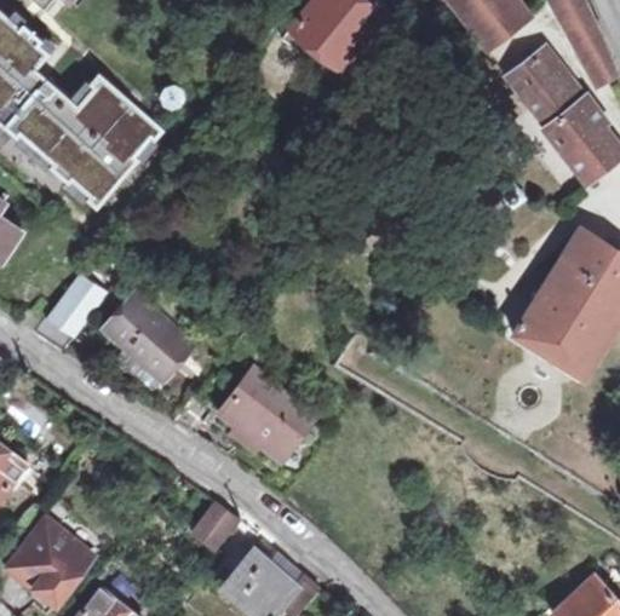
[(384,17),(363,0),(314,0),(285,38),(342,85),(348,76),(340,72),(384,17)]
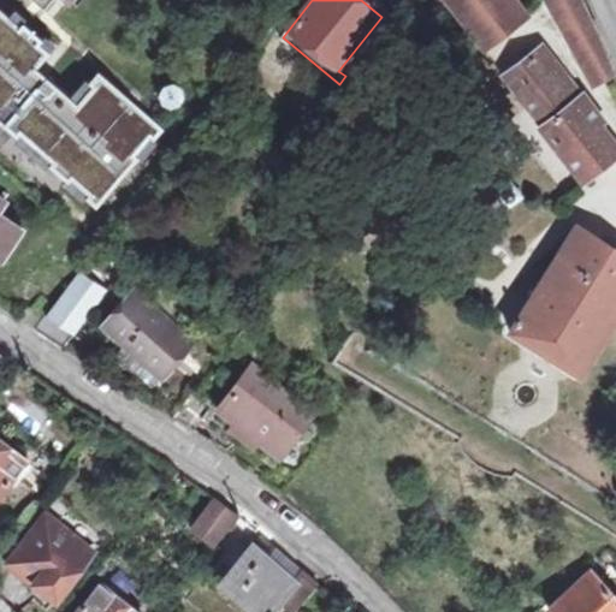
[(521,4),(517,0),(450,0),(479,37),(521,4)]
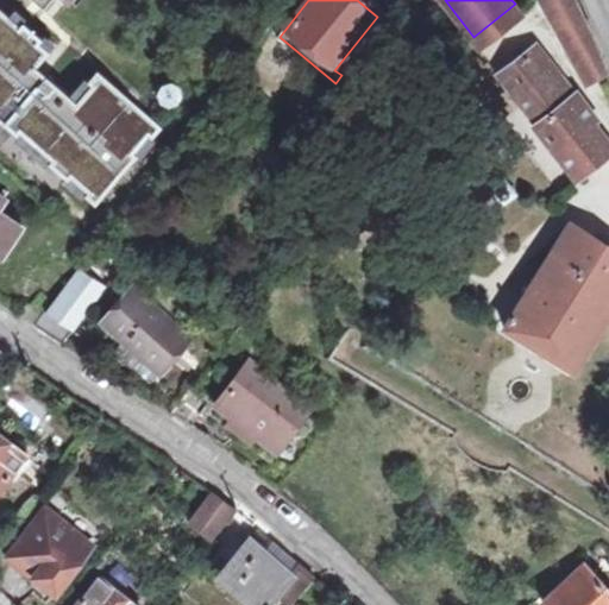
[(608,88),(608,84),(601,60),(600,56),(570,0),(538,0),(560,45),(569,50),(594,95),(608,88)]
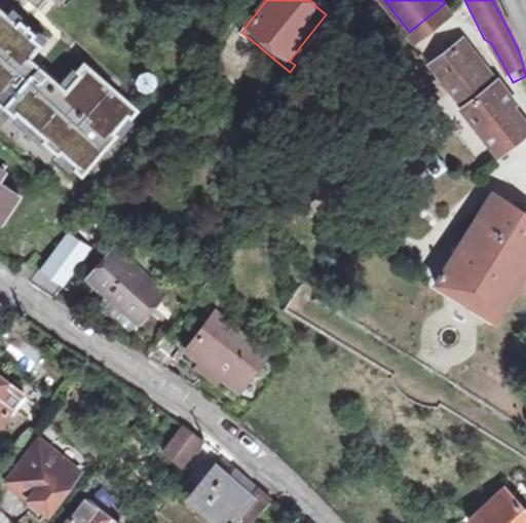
[(8,15),(0,7),(0,102),(15,116),(19,113),(46,138),(43,141),(59,155),(62,152),(77,165),(74,169),(83,177),(119,137),(116,134),(129,118),(133,120),(142,111),(85,62),(78,71),(81,73),(68,87),(33,58),(44,45),(34,37),(37,34),(21,21),(19,24),(8,15)]
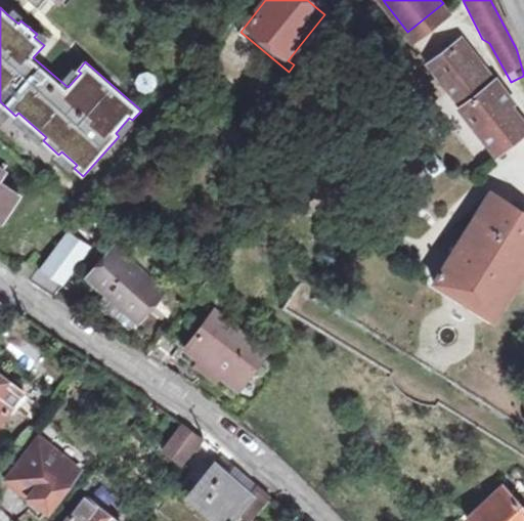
[(8,15),(18,24),(20,20),(24,16),(14,9),(8,15)]
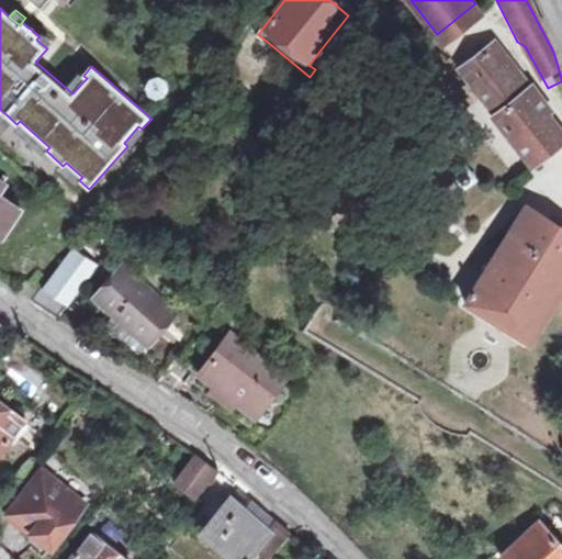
[(40,36),(36,40),(47,48),(53,42),(43,33),(40,36)]
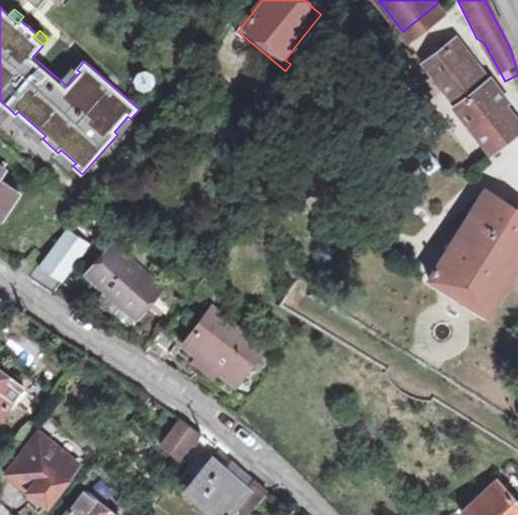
[(484,75),(454,36),(424,61),(489,150),(517,126),(517,119),(504,101),(507,98),(488,72),(484,75)]
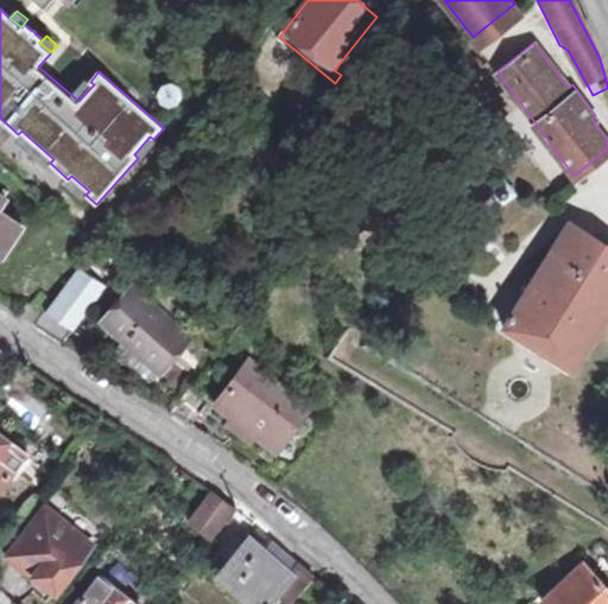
[(171,106),(175,99),(170,89),(163,87),(156,89),(152,96),(153,106),(163,109),(171,106)]
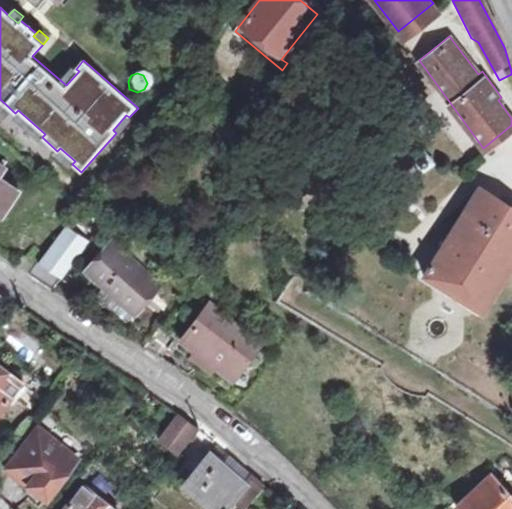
[(45,134),(18,110),(15,113),(12,116),(39,140),(42,137),(45,134)]
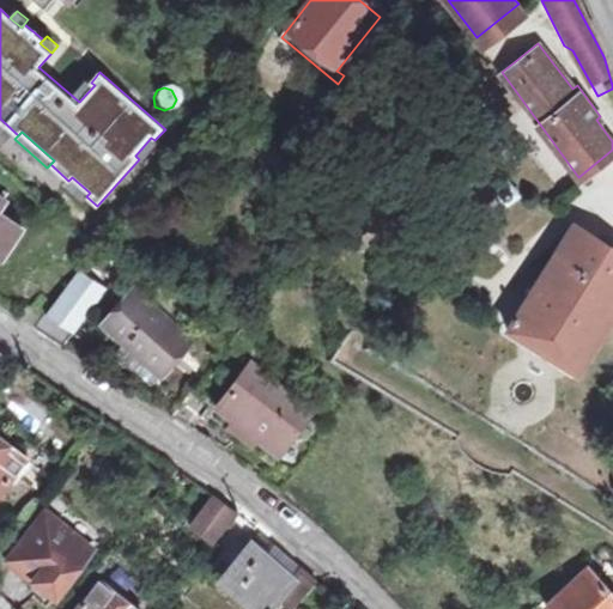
[(90,193),(72,177),(68,181),(66,184),(84,200),(86,196),(90,193)]
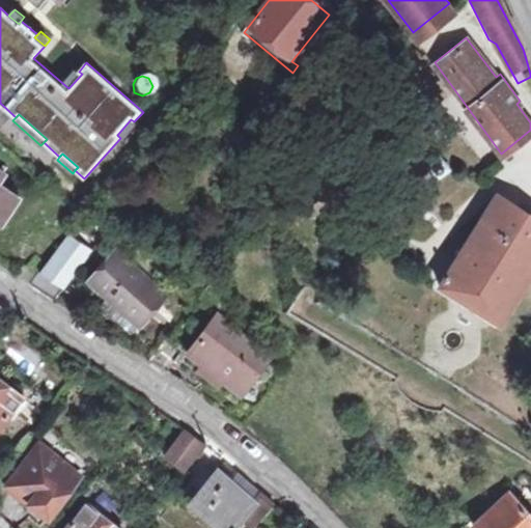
[(447,166),(438,155),(407,181),(412,186),(427,173),(431,178),(447,166)]
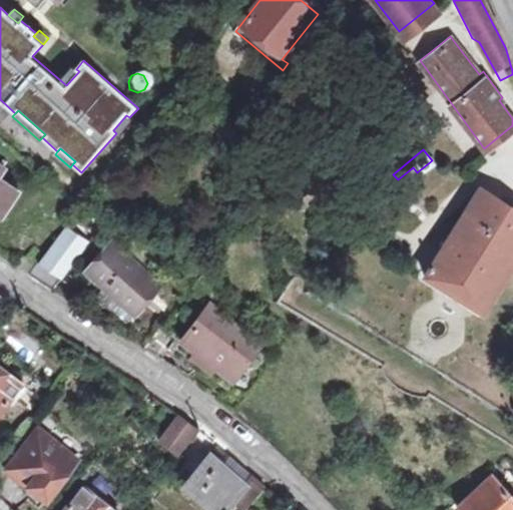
[(0,174),(3,170),(0,167),(0,214),(3,217),(18,194),(0,182),(0,174)]
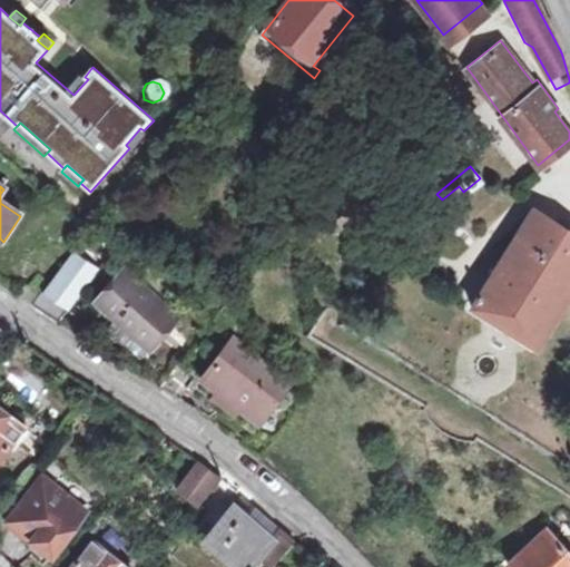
[(569,230),(528,205),(473,306),(541,346),(569,293),(569,230)]
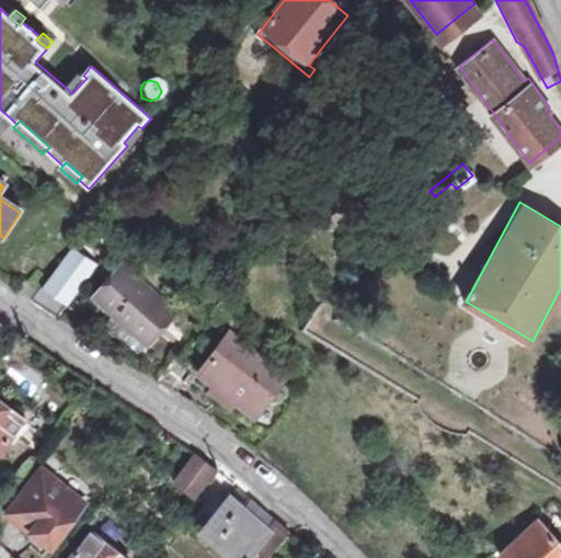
[(80,241),(55,272),(80,291),(103,260),(80,241)]
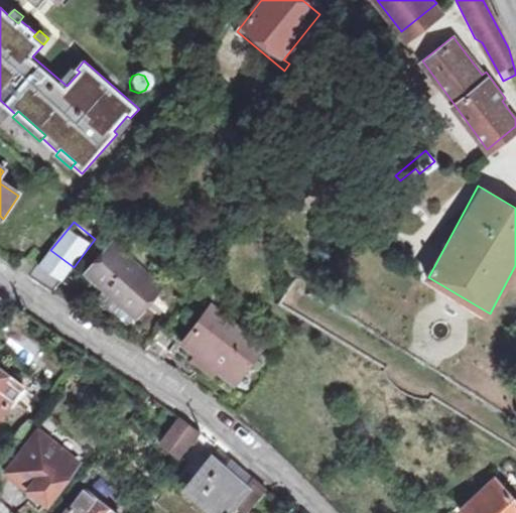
[(33,273),(44,259),(31,248),(20,262),(33,273)]
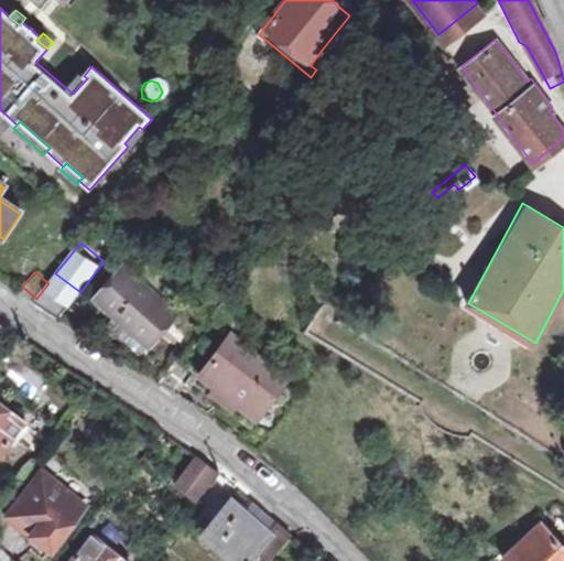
[(32,304),(58,321),(80,292),(55,273),(49,283),(36,299),(32,304)]
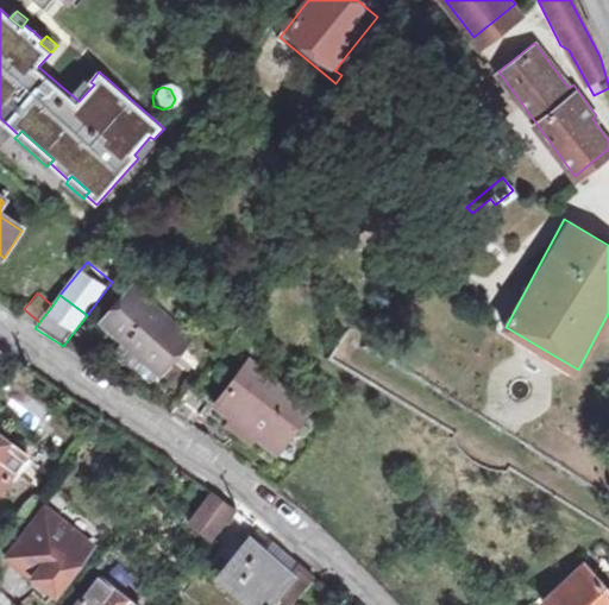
[(190,345),(132,295),(99,332),(120,352),(126,346),(162,377),(190,345)]
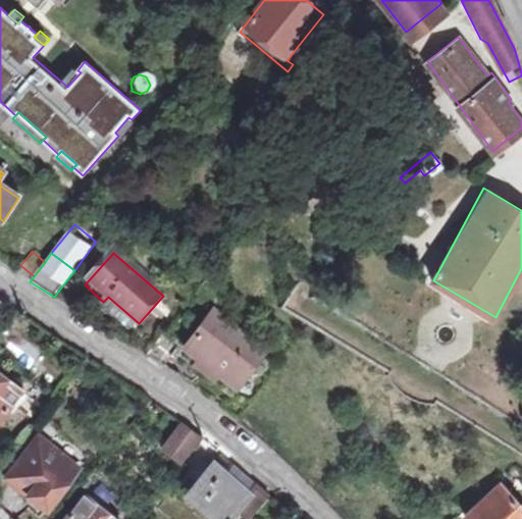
[(212,374),(213,375),(237,391),(262,357),(211,319),(186,355),(198,364),(206,369),(209,364),(216,369),(212,374)]
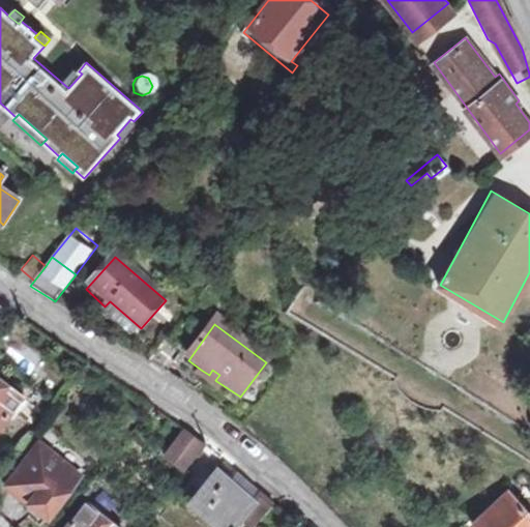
[(185,347),(169,334),(148,360),(166,374),(185,347)]
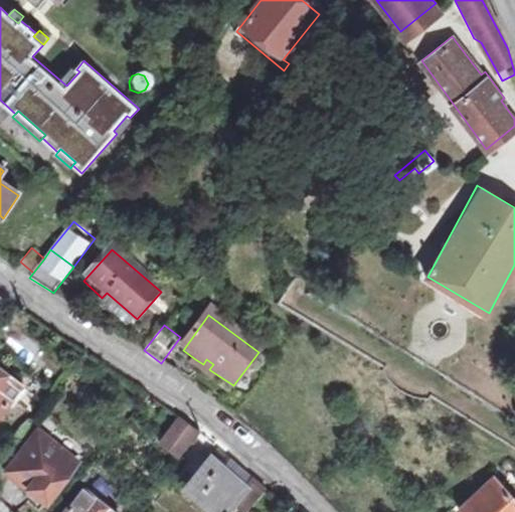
[(203,364),(195,359),(191,365),(205,376),(210,370),(209,369),(213,364),(206,359),(203,364)]
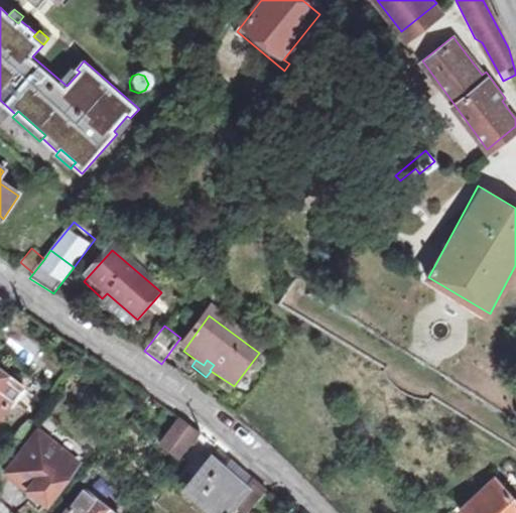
[(0,412),(17,390),(0,377),(0,412)]
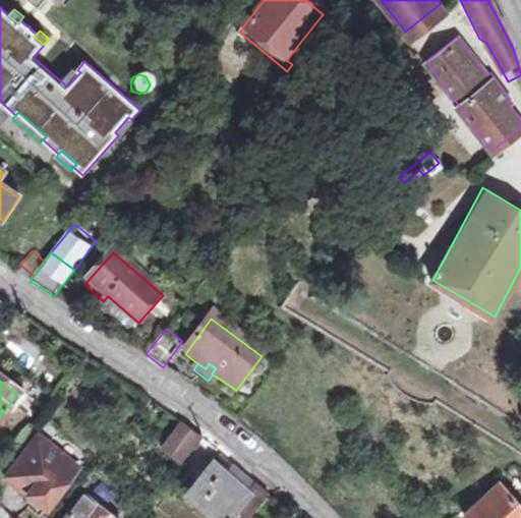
[(196,440),(180,427),(163,451),(178,463),(196,440)]
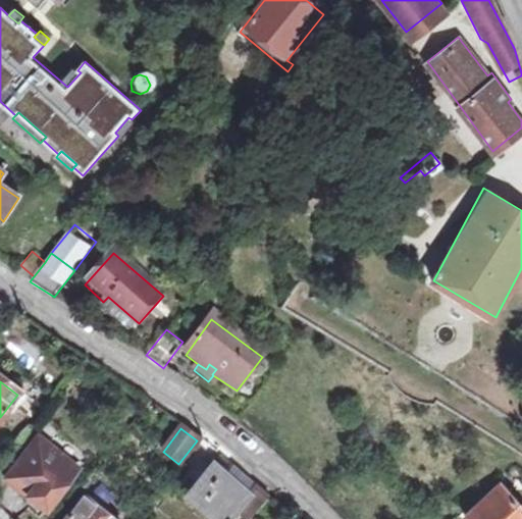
[(74,474),(36,442),(3,480),(42,513),(74,474)]
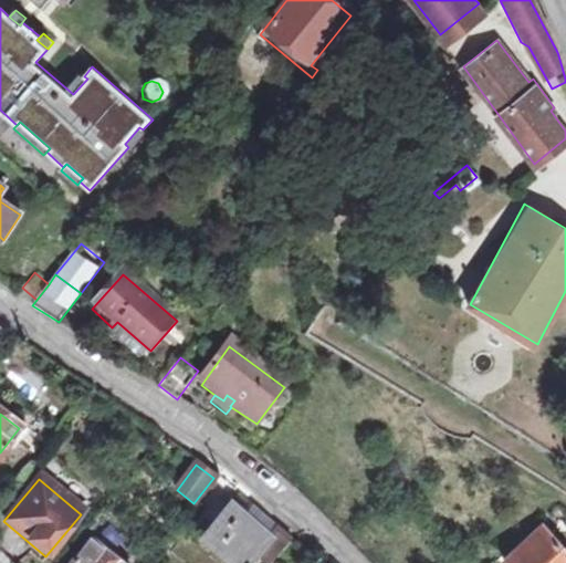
[(270,562),(293,538),(278,524),(271,532),(230,499),(200,533),(237,562),(249,562),(257,555),(265,562),(270,562)]
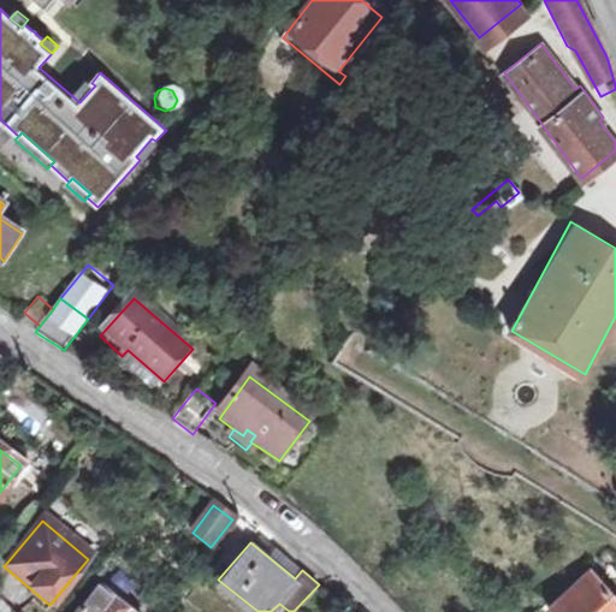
[(615,611),(615,598),(596,575),(552,611),(615,611)]
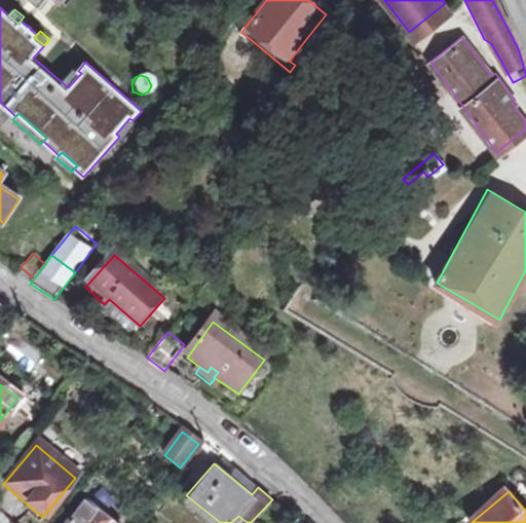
[(112,522),(108,519),(105,522),(83,505),(68,522),(112,522)]
